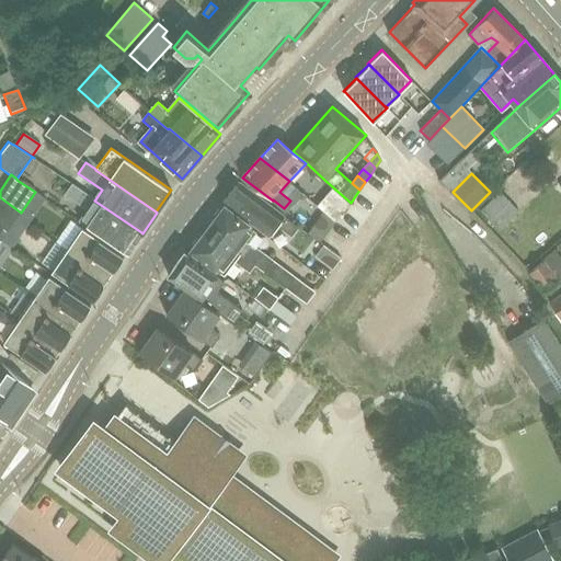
[(292,235),(298,227),(238,181),(224,199),(228,203),(268,235),(277,224),(292,235)]
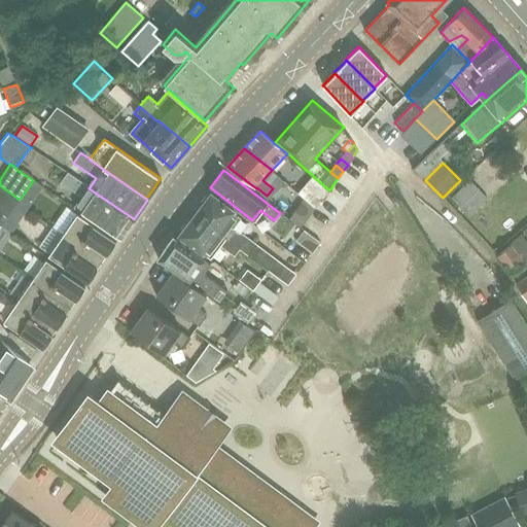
[(119,239),(133,218),(89,188),(90,187),(67,172),(61,182),(82,197),(75,208),(119,239)]
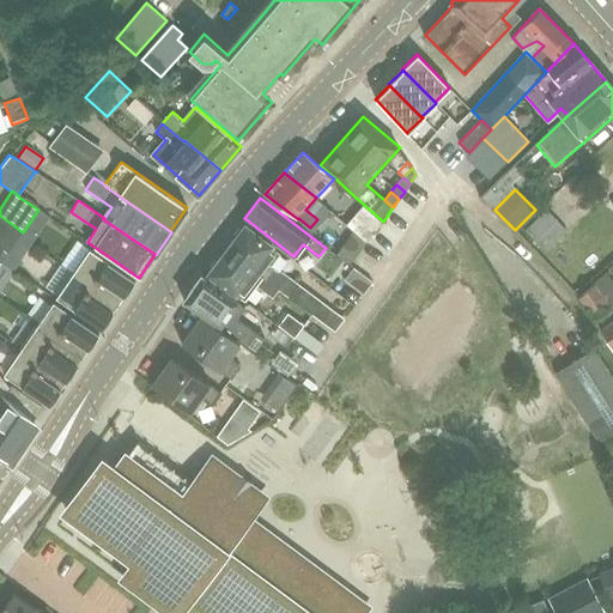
[(566,230),(546,210),(526,230),(545,250),(566,230)]
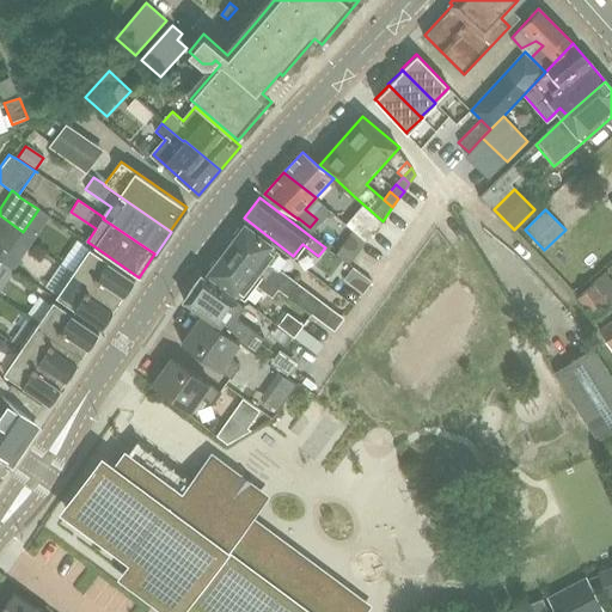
[(0,248),(8,254),(23,232),(0,215),(0,248)]
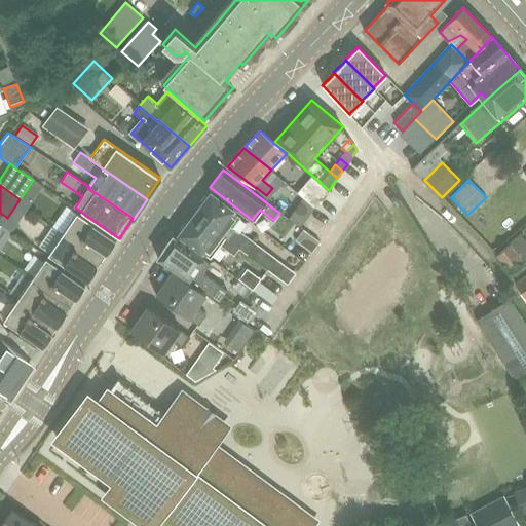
[(232,228),(240,217),(211,194),(209,197),(205,196),(200,202),(202,205),(195,215),(240,249),(266,269),(272,260),(260,251),(261,251),(254,246),(256,242),(239,231),(238,232),(232,228)]
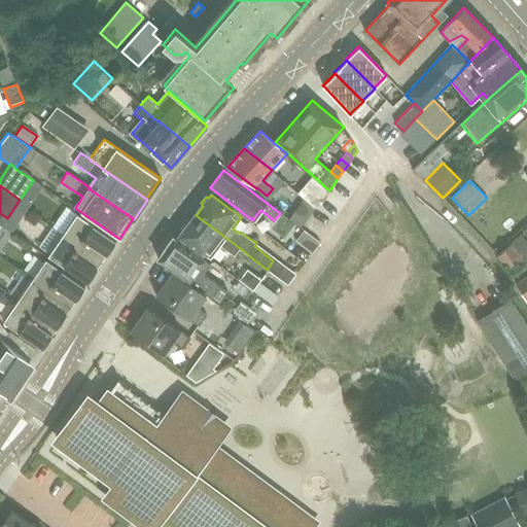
[(288,219),(297,227),(305,218),(295,211),(288,219)]
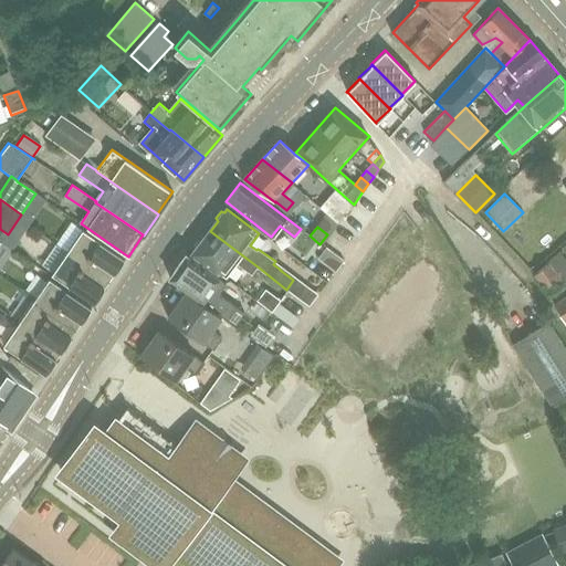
[(66,253),(108,282),(124,260),(82,231),(66,253)]
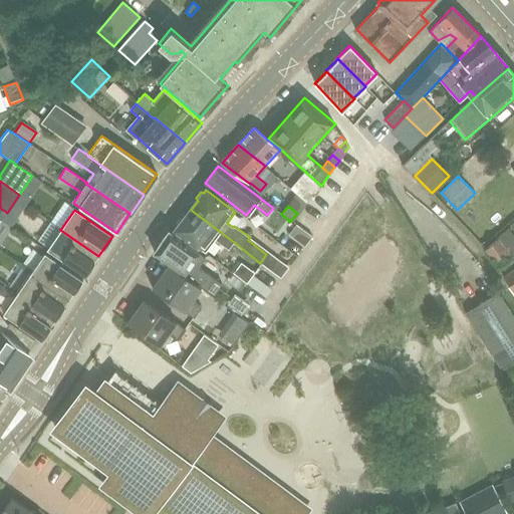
[(235,243),(191,210),(184,219),(182,217),(177,224),(178,227),(175,230),(205,253),(218,236),(219,237),(219,243),(230,250),(235,243)]
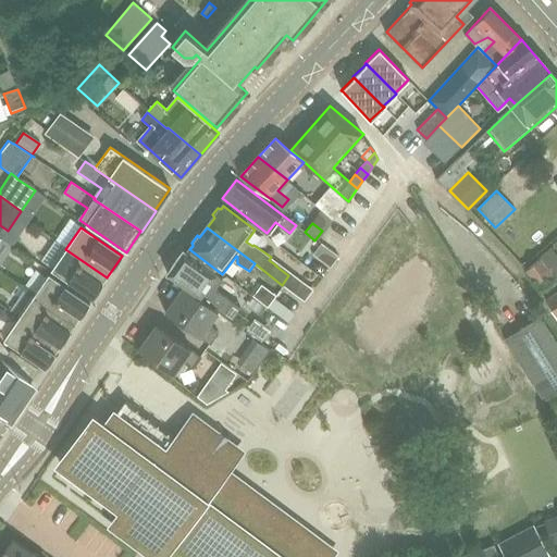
[(331,264),(338,254),(323,243),(314,254),(331,264)]
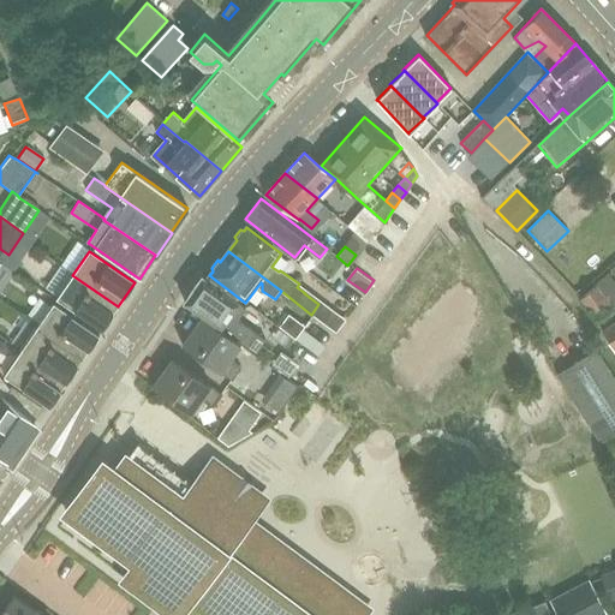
[(101,332),(118,306),(72,275),(55,299),(101,332)]
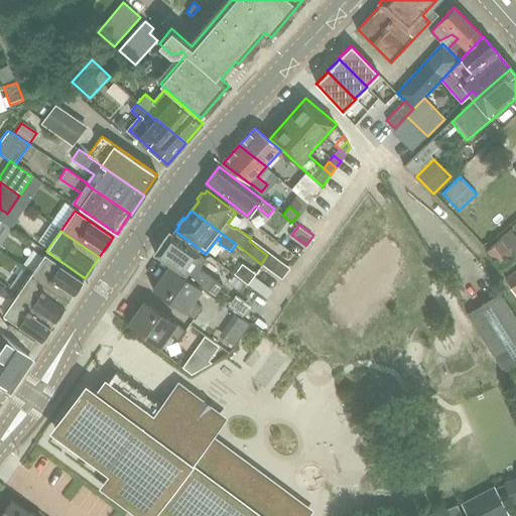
[(160,246),(155,253),(205,289),(215,296),(223,285),(199,268),(206,258),(173,234),(169,232),(160,244),(160,246)]
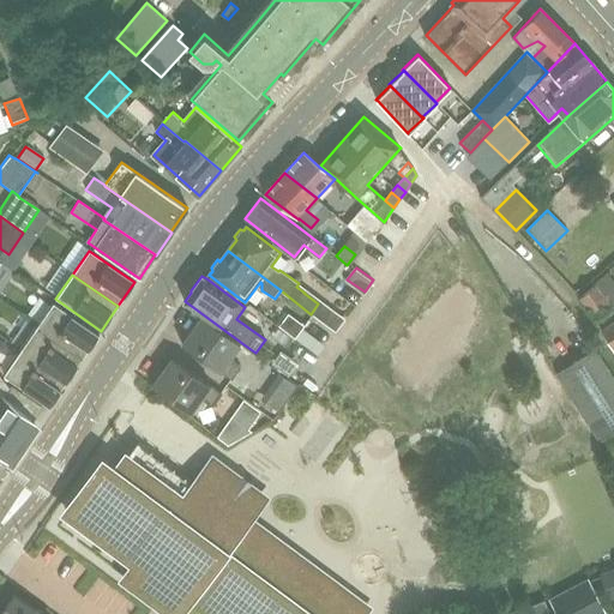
[(612,306),(596,284),(578,298),(594,320),(612,306)]
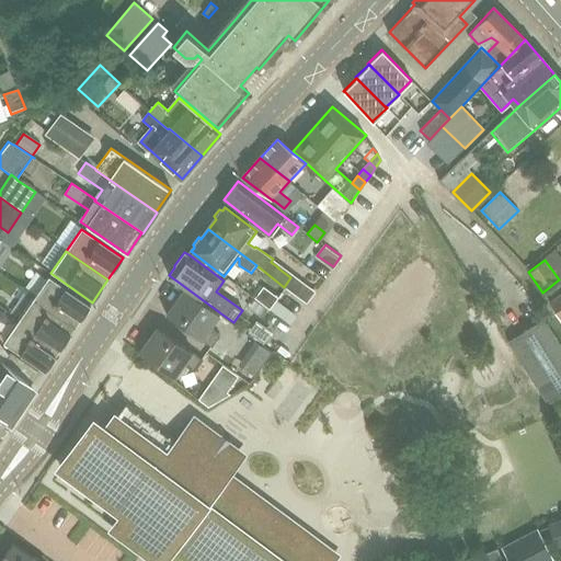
[(75,328),(90,306),(48,277),(33,299),(75,328)]
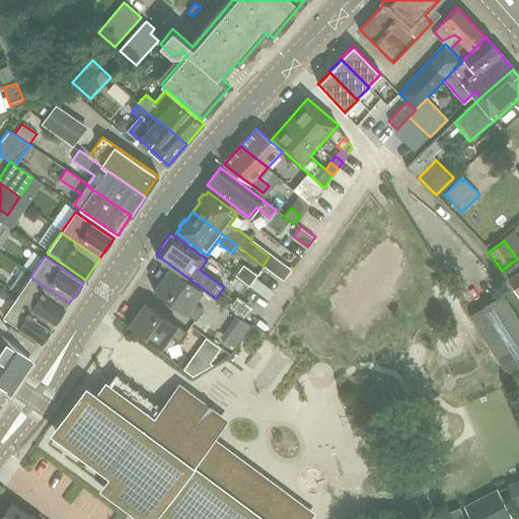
[(243,266),(235,276),(246,284),(254,273),(243,266)]
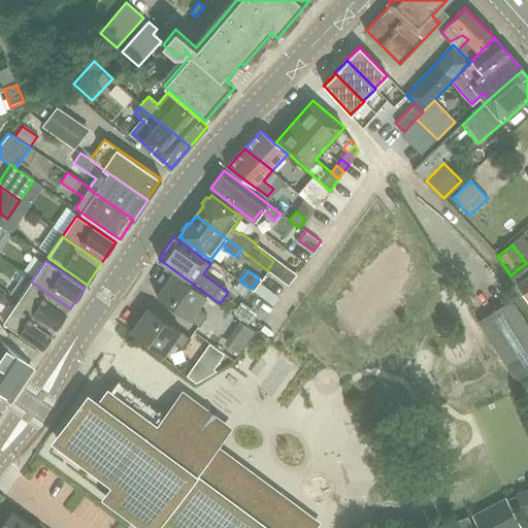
[(157,296),(200,327),(208,316),(199,308),(207,296),(174,272),(157,296)]
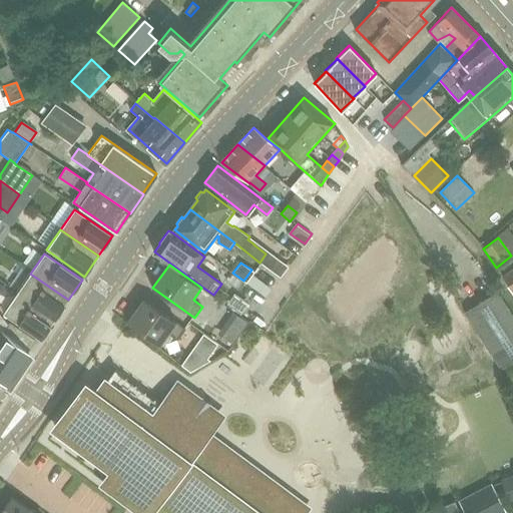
[(512,293),(512,270),(502,278),(512,293)]
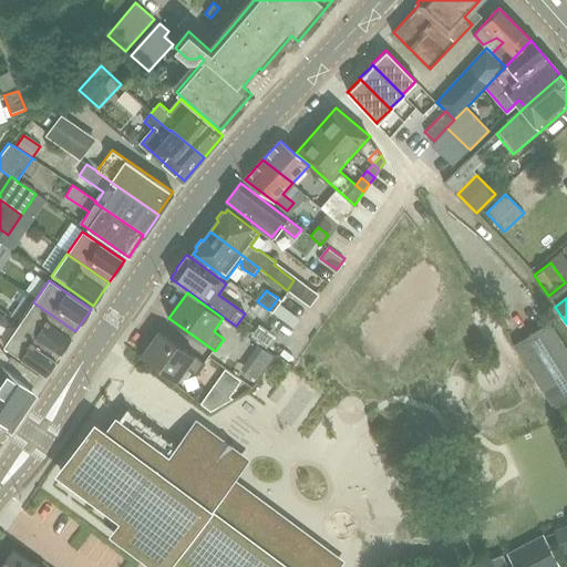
[(60,353),(75,331),(33,302),(18,325),(60,353)]
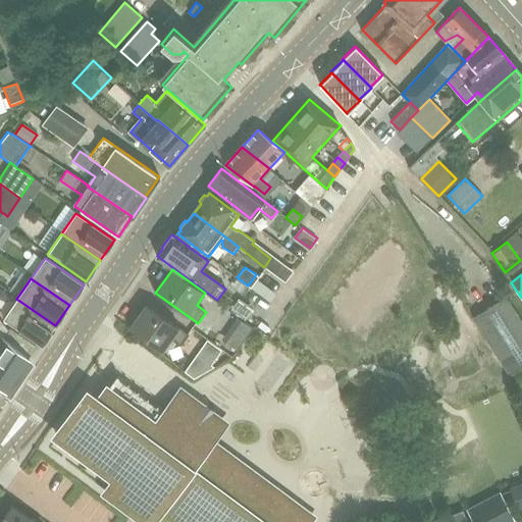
[(474,317),(510,374),(521,366),(521,320),(507,297),(474,317)]
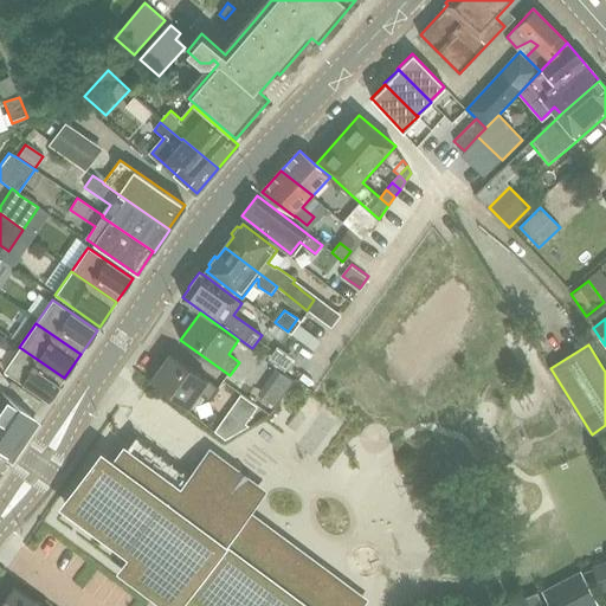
[(64,378),(19,347),(2,371),(47,401),(64,378)]
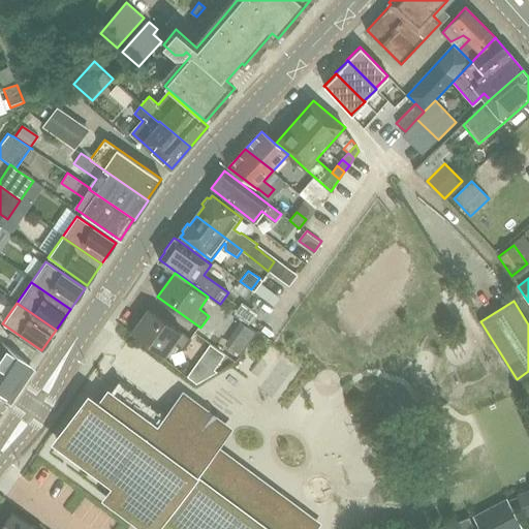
[(131,333),(164,355),(174,342),(185,350),(192,340),(148,308),(131,333)]
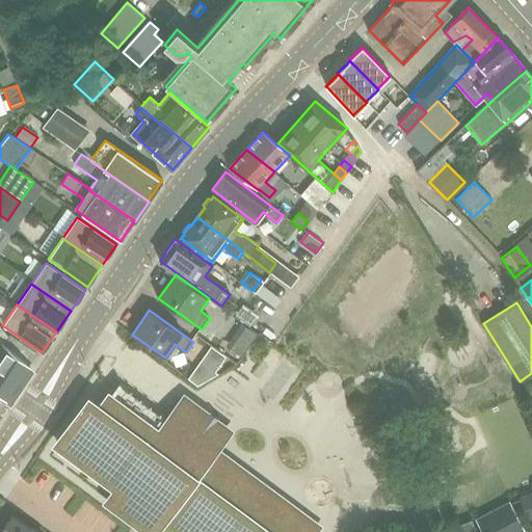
[(251,327),(259,317),(248,310),(241,320),(251,327)]
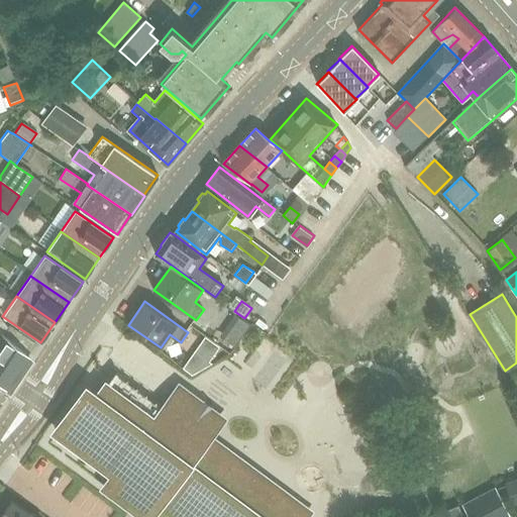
[(0,380),(10,390),(31,358),(29,356),(27,354),(36,341),(9,324),(7,327),(0,318),(0,380)]
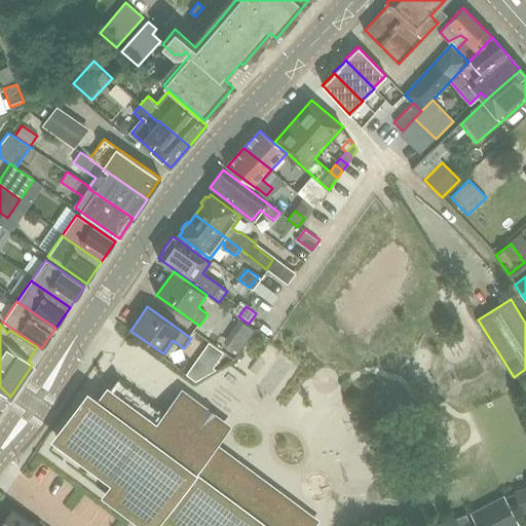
[(199,327),(195,335),(217,347),(222,339),(199,327)]
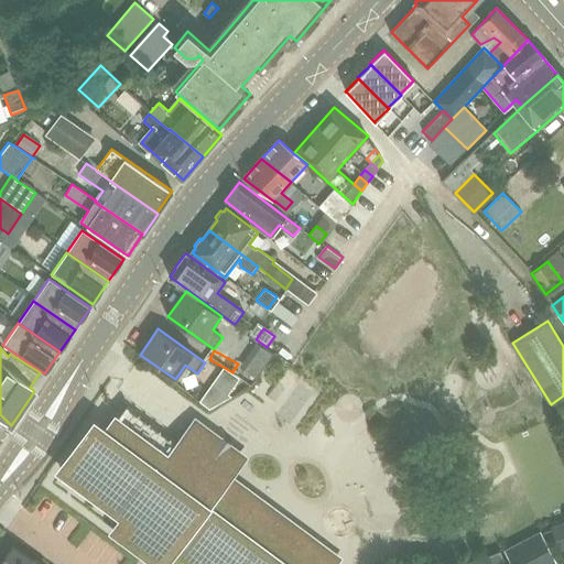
[(237,378),(221,367),(210,382),(226,393),(237,378)]
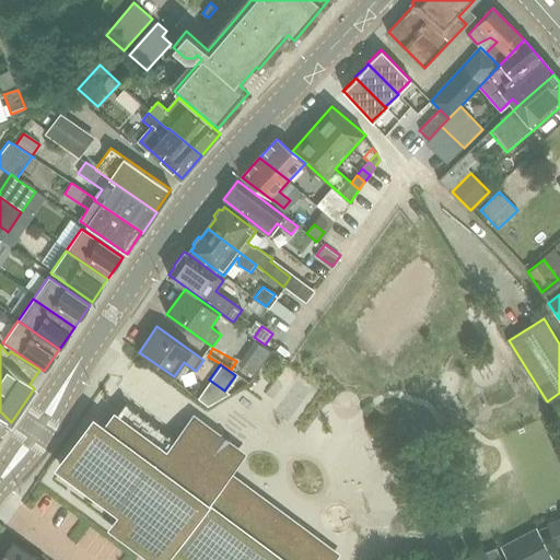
[(271,417),(321,442),(340,403),(292,377),(271,417)]
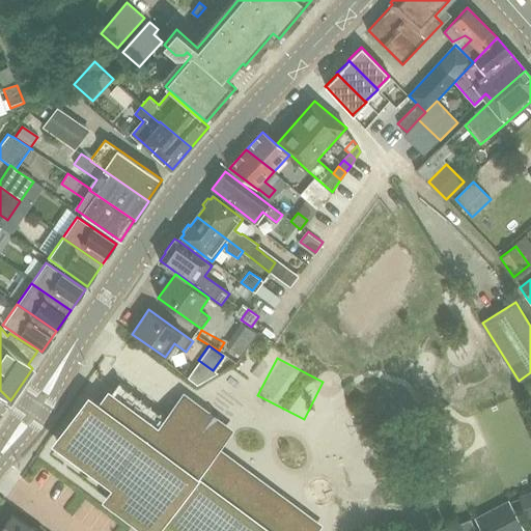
[(311,530),(315,526),(213,449),(227,430),(215,421),(218,417),(210,411),(206,415),(184,398),(168,419),(118,382),(98,410),(89,402),(77,419),(76,418),(57,443),(117,487),(108,501),(148,530),(151,530),(156,526),(163,530),(311,530)]
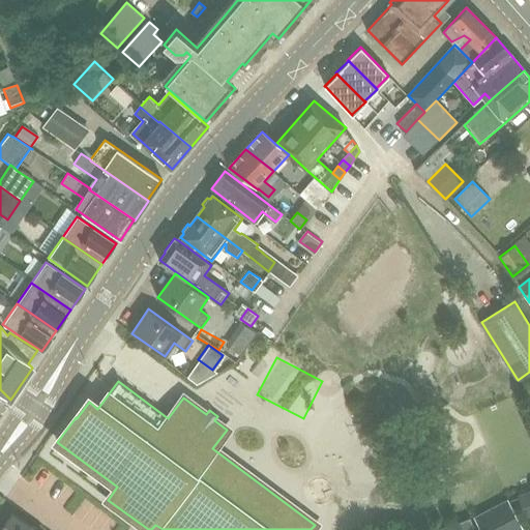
[(0,415),(10,400),(0,389),(0,415)]
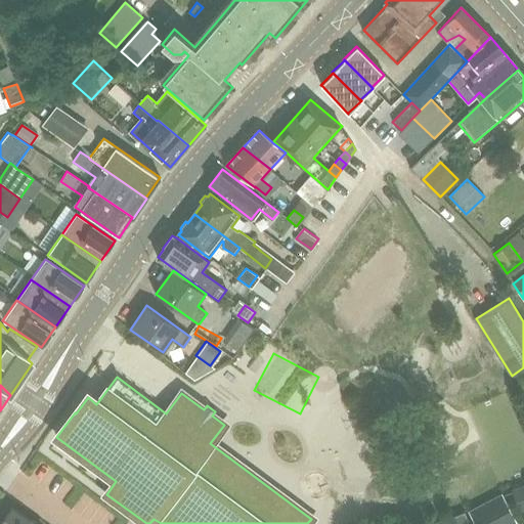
[(523,508),(523,485),(511,491),(519,511),(523,508)]
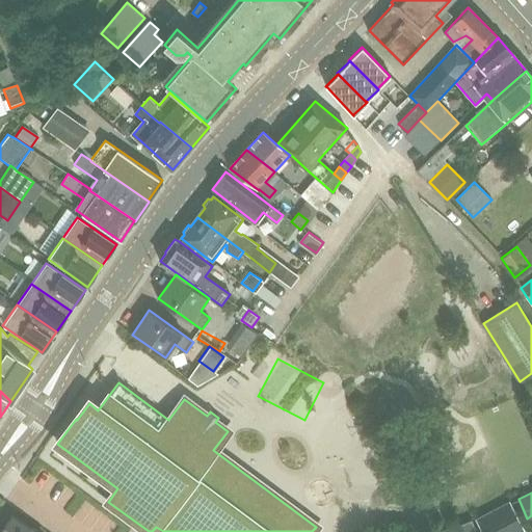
[(500,531),(490,513),(476,521),(481,531),(500,531)]
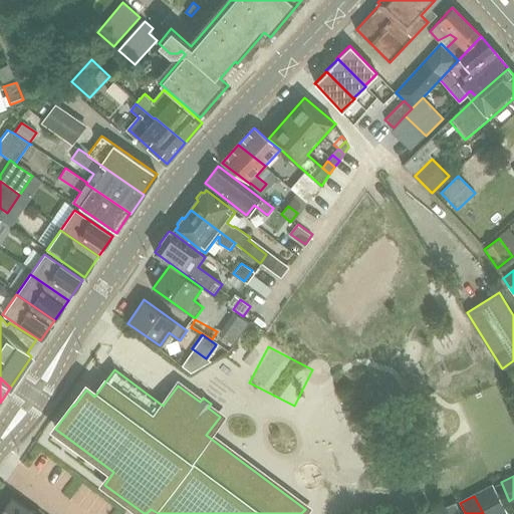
[(35,513),(12,497),(8,503),(6,502),(3,502),(1,502),(0,502),(0,513),(35,513)]
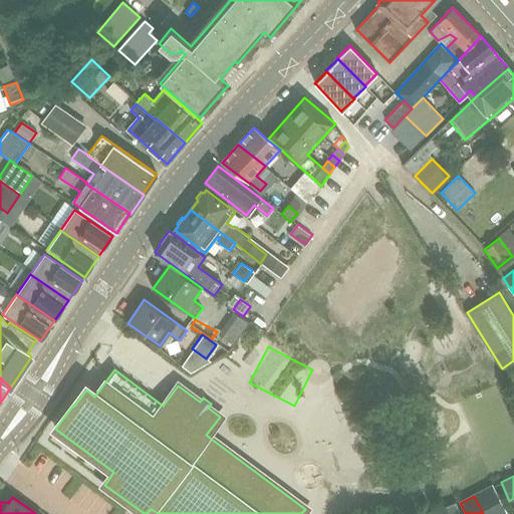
[(454,513),(451,504),(427,513),(454,513)]
